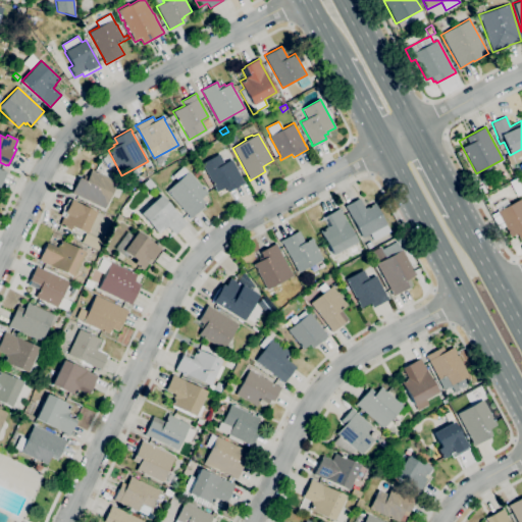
[(216,192),(215,190),(201,163),(219,153),(224,163),(231,159),(243,181),(244,180),(245,183),(230,191),(228,187),(226,189),(225,187),(216,192)]
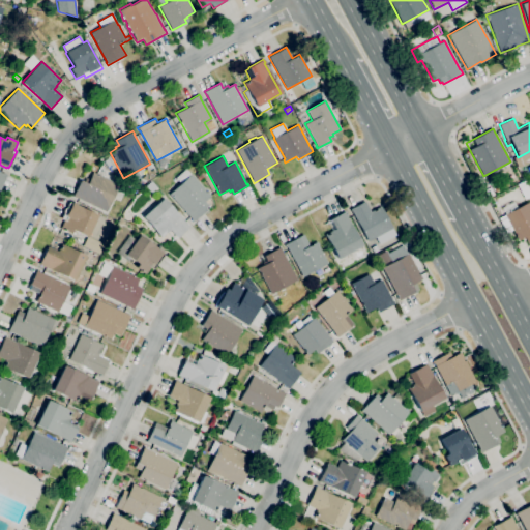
[(193,222),(190,219),(192,218),(169,195),(180,183),(175,178),(185,169),(190,174),(211,195),(208,197),(209,198),(205,201),(209,205),(205,209),(206,209),(193,222)]
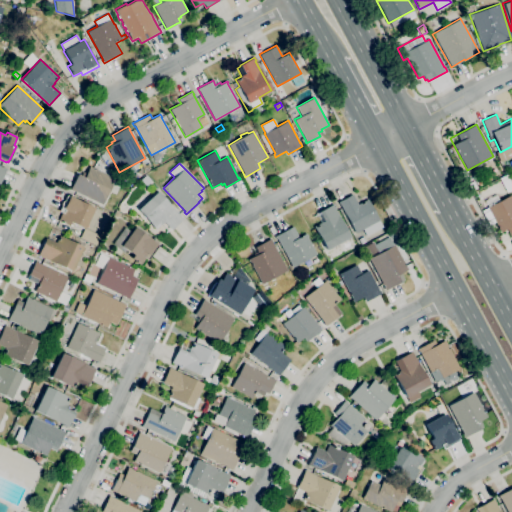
[(103,204),(73,191),(70,190),(77,174),(81,176),(83,172),(86,173),(89,166),(92,167),(114,178),(103,204)]
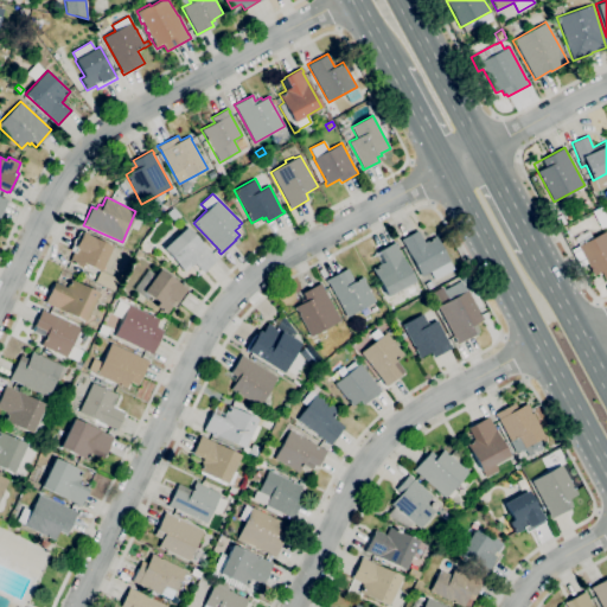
[(228,206),(223,200),(228,197),(232,203),(228,206)]
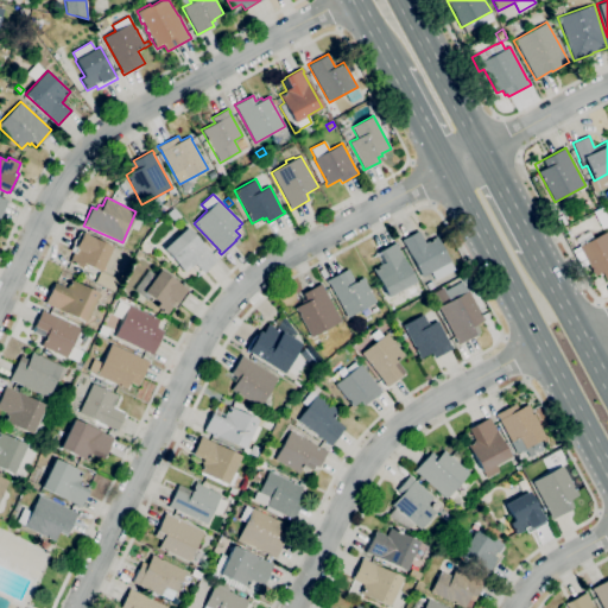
[(173,221),(166,214),(173,208),(179,215),(173,221)]
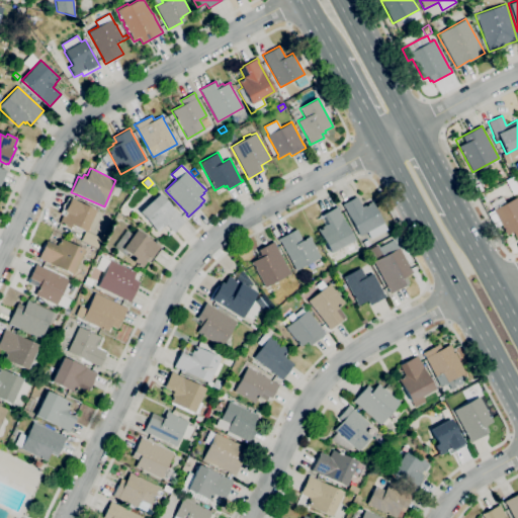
[(517,191),(513,194),(507,183),(513,179),(517,189),(517,191)]
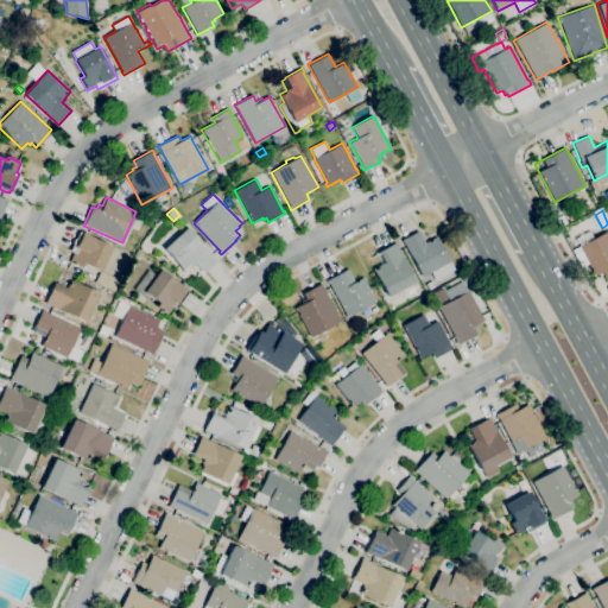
[(184,273),(163,249),(164,248),(159,242),(171,233),(176,238),(187,227),(214,255),(217,259),(203,272),(195,264),(184,273)]
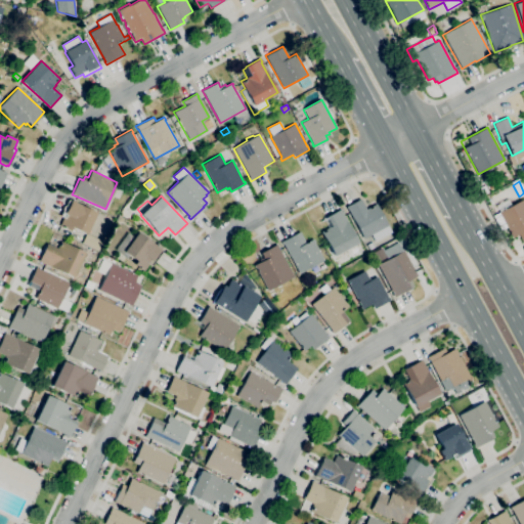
[(87,237),(74,230),(72,234),(66,231),(67,229),(59,226),(63,218),(60,216),(63,211),(62,210),(62,209),(62,208),(63,208),(63,207),(64,206),(66,206),(69,200),(72,202),(73,199),(96,210),(96,209),(98,210),(95,216),(96,217),(87,237)]
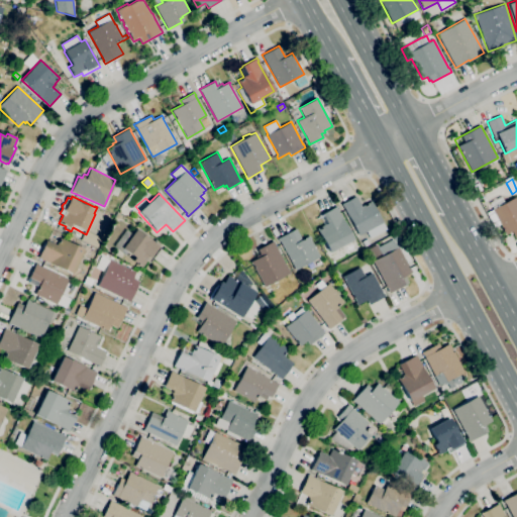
[(370,238),(367,231),(358,235),(341,203),(356,196),(362,206),(372,201),(387,229),(370,238)]
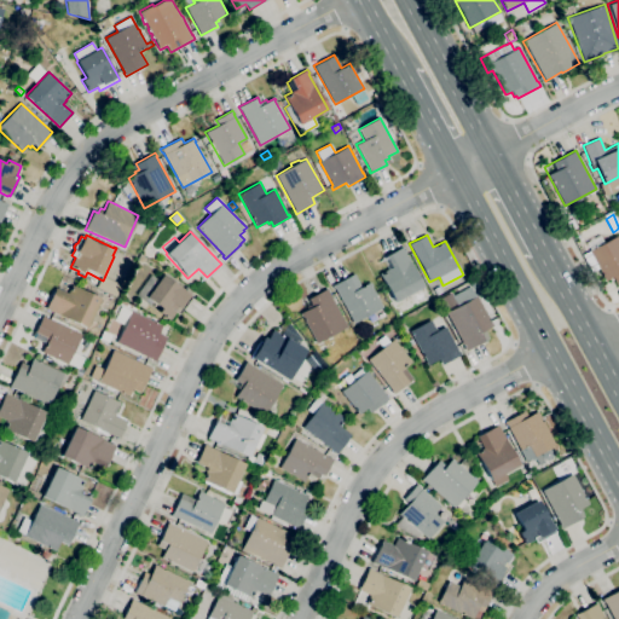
[(618,283),(617,284),(613,277),(605,281),(599,268),(593,272),(583,255),(589,252),(589,250),(618,235),(618,283)]
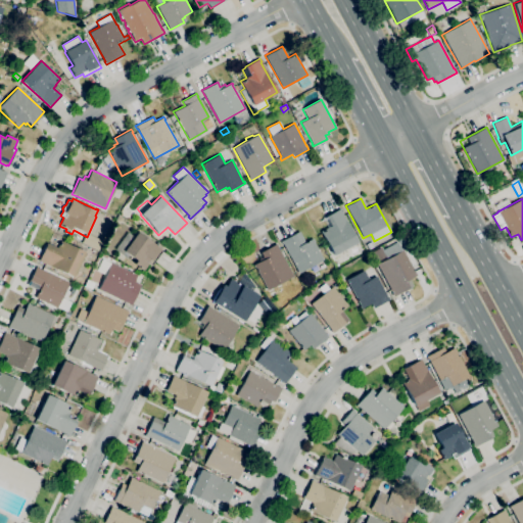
[(333,255),(321,231),(331,226),(326,217),(340,208),(342,211),(341,212),(358,242),(333,255)]
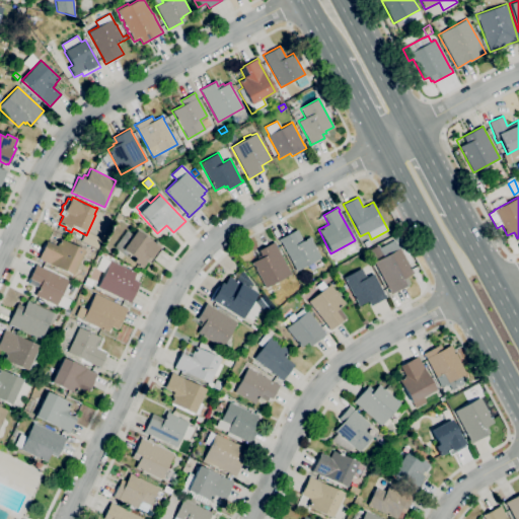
[(142,269),(133,262),(135,258),(127,253),(126,255),(116,248),(116,247),(115,246),(127,230),(133,235),(136,230),(156,244),(156,243),(159,245),(158,247),(160,248),(150,263),(148,262),(142,269)]
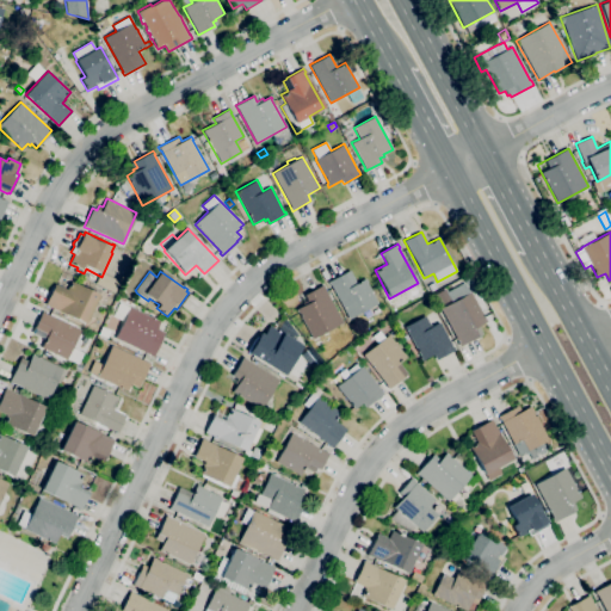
[(349,319),(331,284),(329,285),(328,282),(344,273),(351,284),(356,282),(357,283),(365,278),(368,282),(366,283),(377,303),(349,319)]
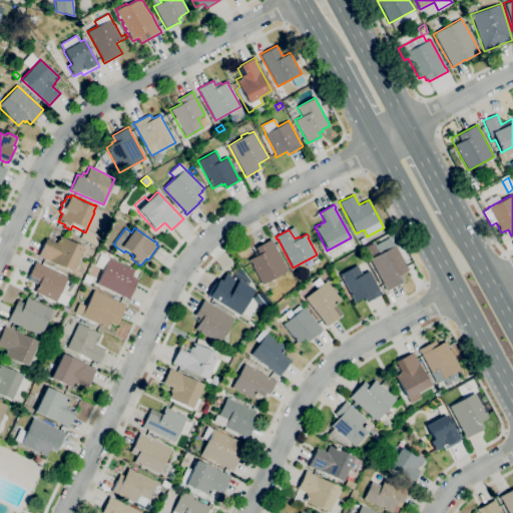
[(71,272),(41,258),(41,259),(38,257),(46,238),(56,242),(59,236),(83,247),(71,272)]
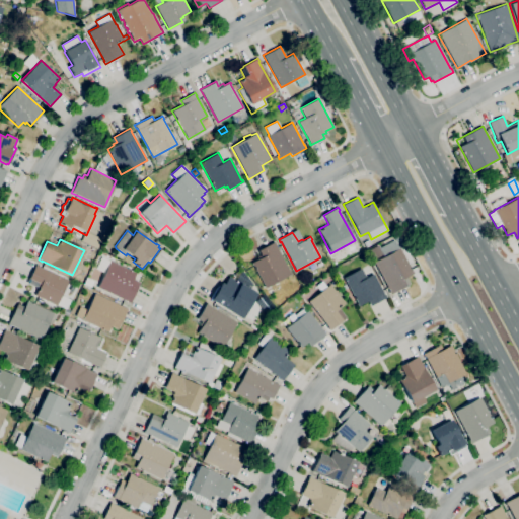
[(366,247),(363,242),(368,239),(371,244),(366,247)]
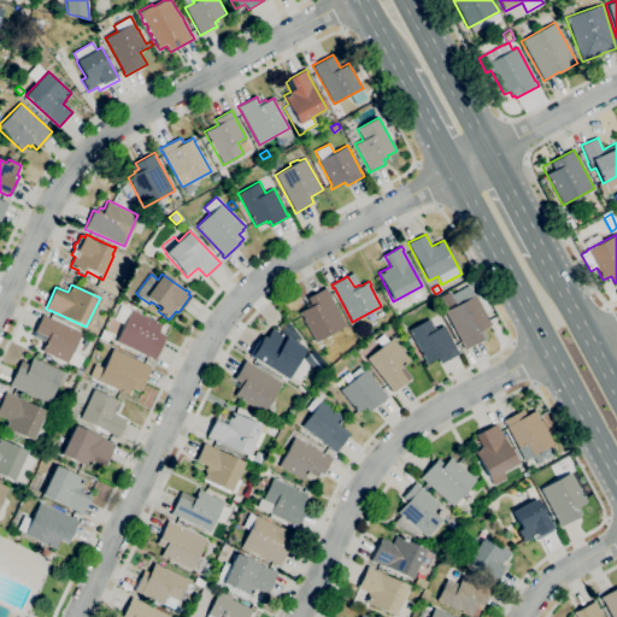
[(316,342),(299,312),(306,309),(305,306),(310,304),(306,298),(327,287),(328,291),(328,292),(346,325),(316,342)]
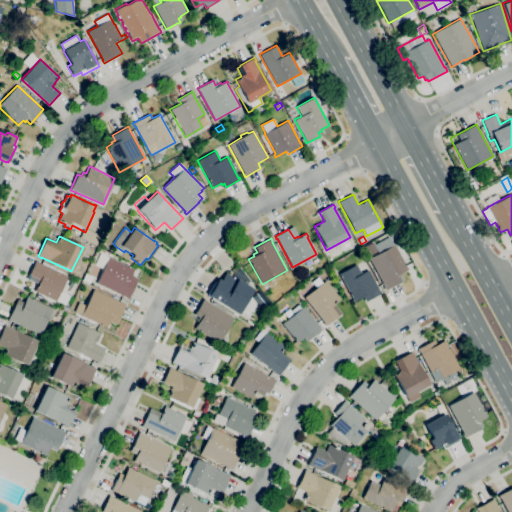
[(386,290),(369,258),(394,245),(408,270),(401,273),(403,276),(399,278),(401,282),(386,290)]
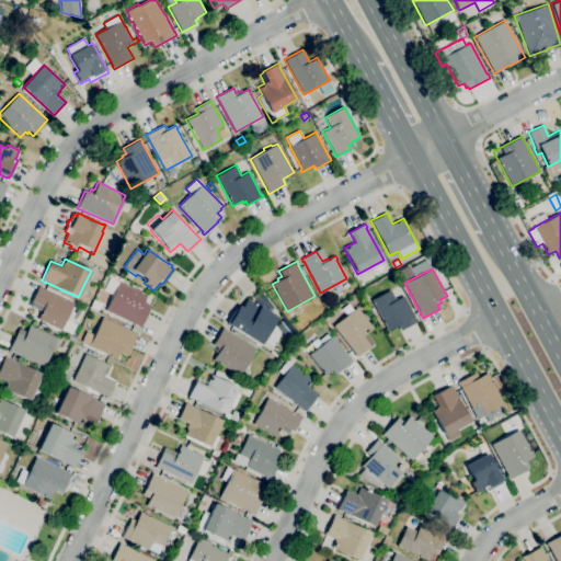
[(140,328),(137,327),(137,325),(105,310),(113,295),(100,289),(107,273),(122,279),(119,282),(147,295),(144,301),(151,306),(140,328)]
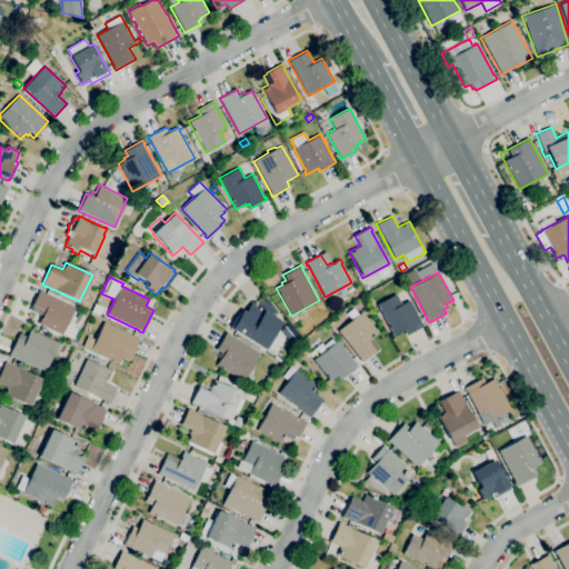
[(62,335),(39,323),(42,316),(40,316),(42,311),(32,306),(40,290),(43,291),(42,292),(75,308),(62,335)]
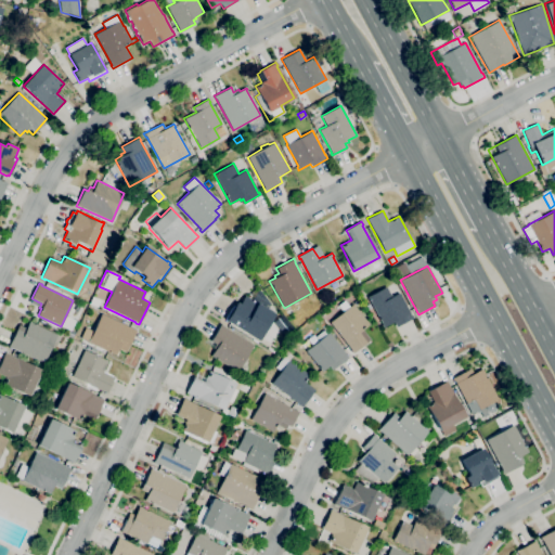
[(396,327),(392,322),(384,327),(368,297),(386,286),(391,297),(399,293),(411,314),(412,314),(413,318),(396,327)]
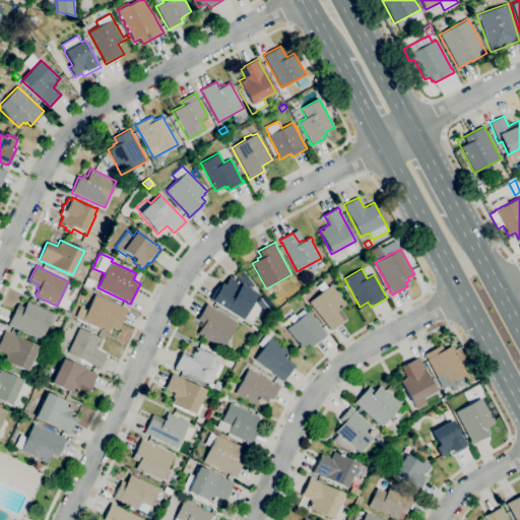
[(243,270),(254,284),(250,289),(257,295),(248,309),(250,310),(244,319),(243,318),(242,319),(211,301),(222,283),(224,284),(230,276),(236,280),(243,270)]
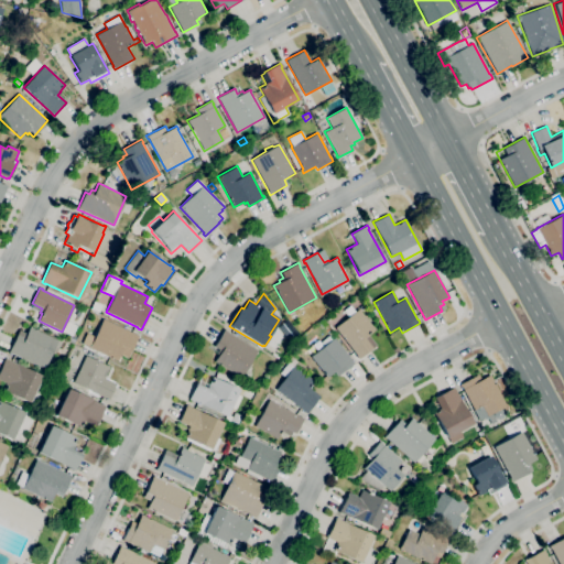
[(98,312),(90,308),(94,302),(100,305),(98,312)]
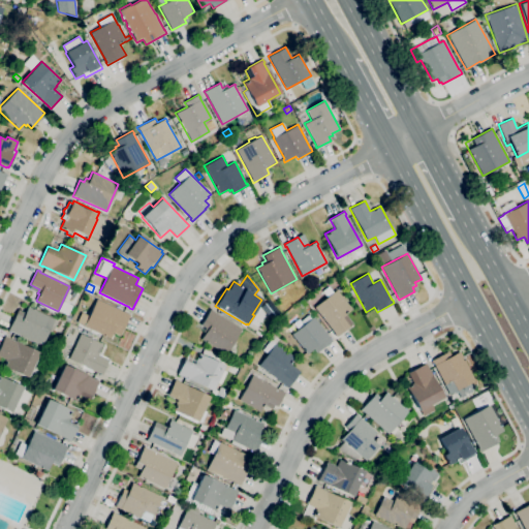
[(337,337),(314,307),(327,297),(322,290),(328,286),(333,292),(336,289),(349,306),(351,309),(345,314),(346,315),(342,318),(349,327),(337,337)]
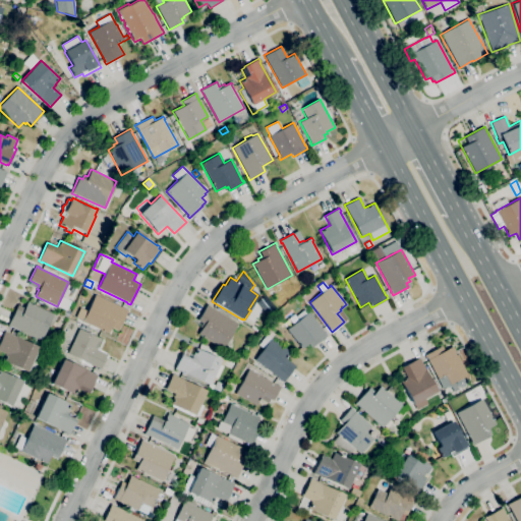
[(108,333),(82,321),(95,294),(127,309),(118,330),(111,327),(108,333)]
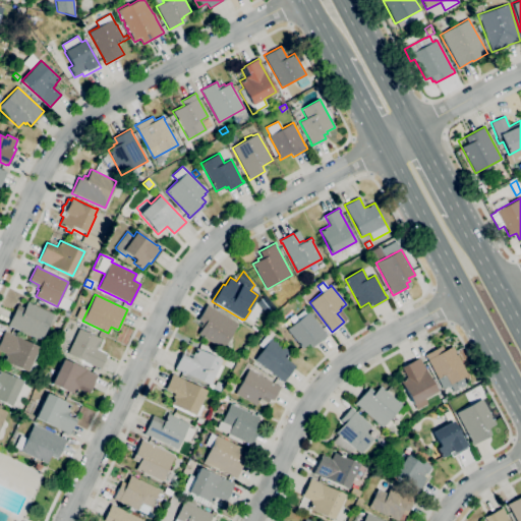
[(41,341),(8,325),(17,304),(20,305),(18,310),(20,311),(22,307),(24,307),(27,301),(30,302),(53,313),(41,341)]
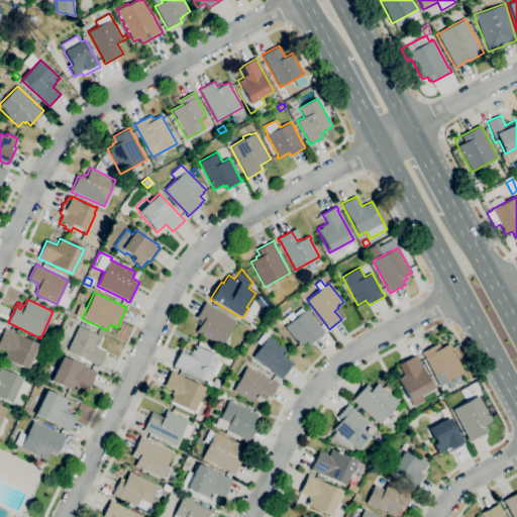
[(221,346),(196,331),(200,326),(198,325),(200,320),(196,318),(206,302),(208,303),(208,304),(236,321),(221,346)]
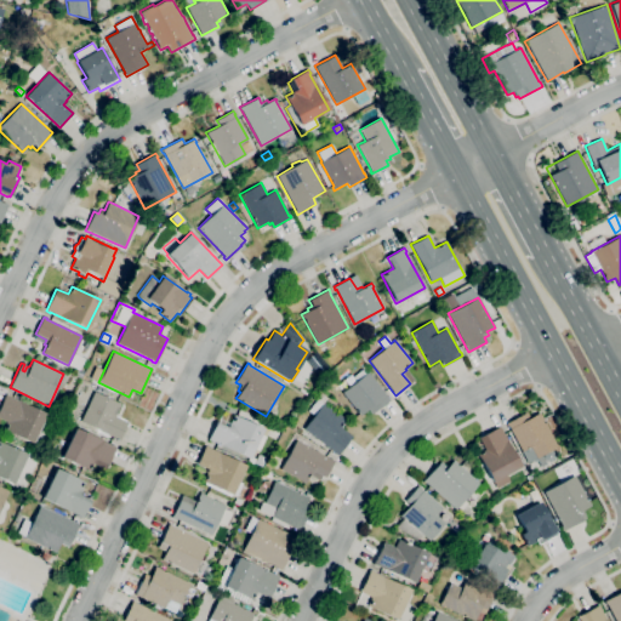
[(360,416),(342,392),(343,392),(336,383),(349,372),(357,381),(368,371),(387,396),(391,400),(376,411),(372,408),(370,410),(369,409),(360,416)]
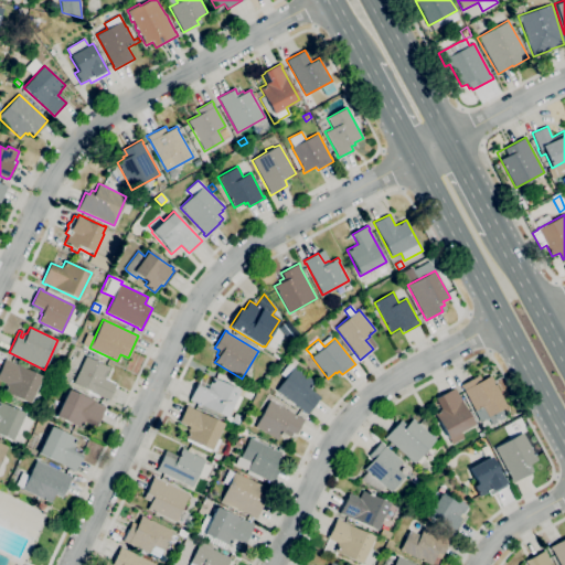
[(108,401),(105,400),(105,398),(73,383),(85,356),(109,368),(104,379),(116,384),(108,401)]
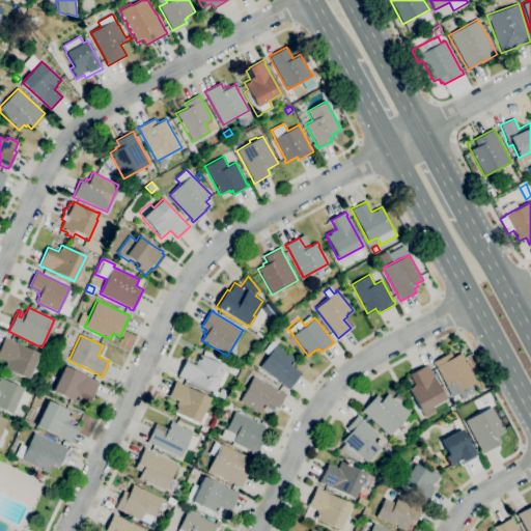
[(28,380),(2,367),(5,361),(0,358),(0,346),(5,336),(9,338),(8,339),(39,354),(28,380)]
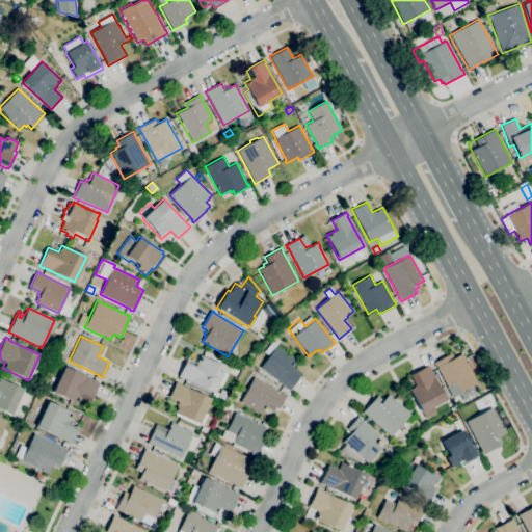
[(289,391),(286,388),(287,388),(274,378),(274,379),(269,375),(260,368),(268,355),(264,352),(271,341),(276,345),(277,345),(297,360),(292,366),(293,367),(290,371),(298,377),(289,391)]
